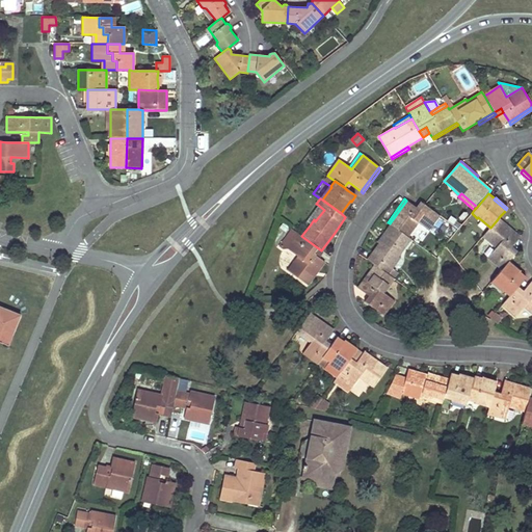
[(343,215),(352,203),(351,202),(350,201),(341,213),(343,215)]
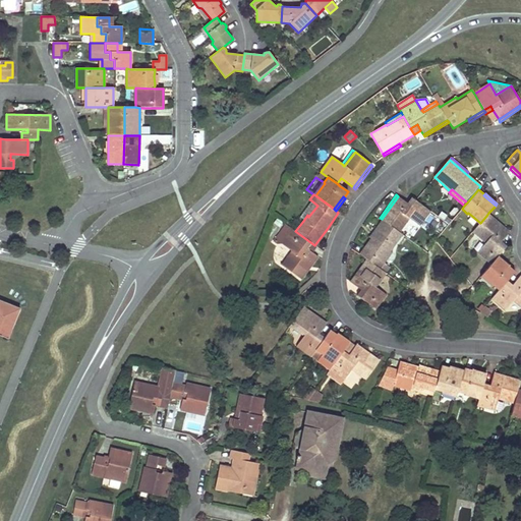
[(420,227),(431,212),(415,200),(411,206),(407,204),(398,196),(382,219),(384,221),(398,231),(408,218),(410,219),(420,227)]
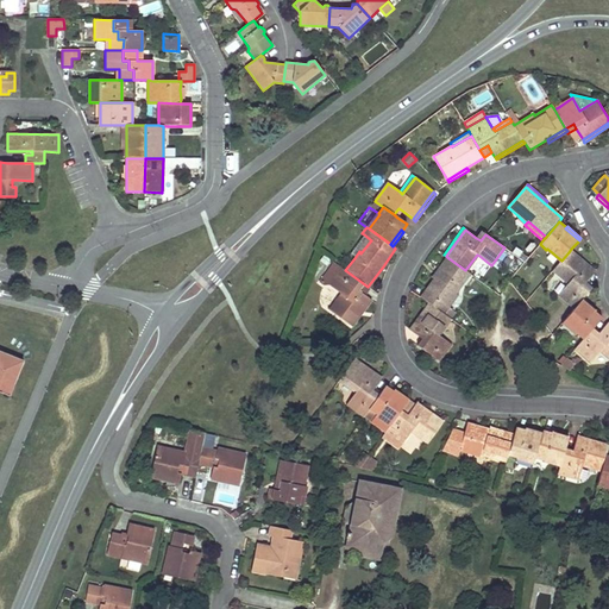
[(364,234),(350,253),(355,258),(359,251),(360,253),(371,240),(364,234)]
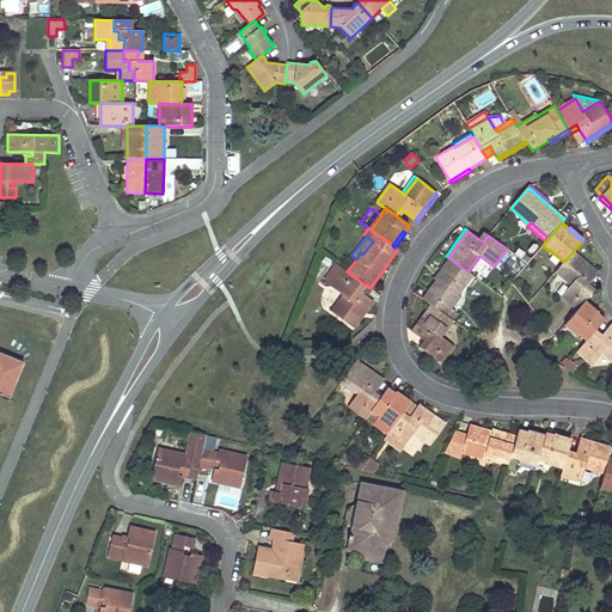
[(564,262),(550,250),(549,251),(548,252),(562,264),(564,262)]
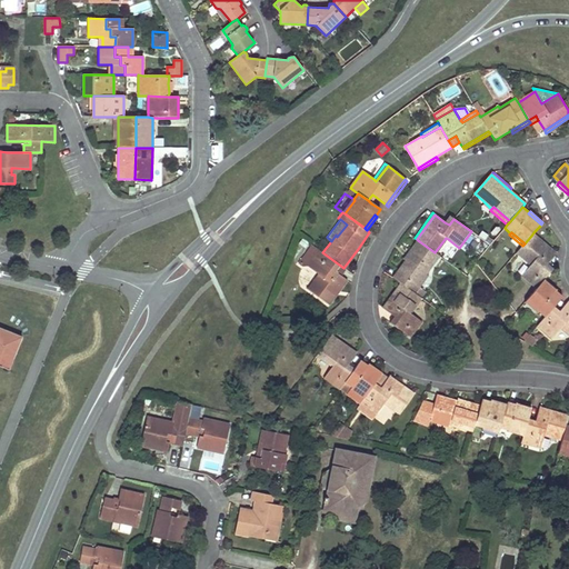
[(531,236),(556,255),(557,252),(533,232),(531,236)]
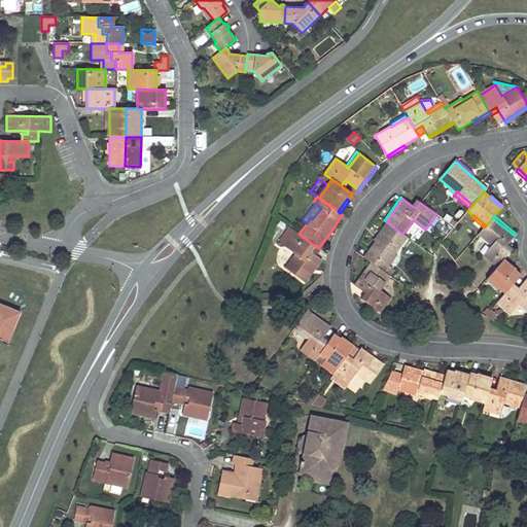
[(515,236),(492,218),(486,225),(484,227),(479,234),(492,245),(490,247),(482,256),(496,268),(502,260),(504,258),(510,253),(503,248),(506,245),(515,236)]
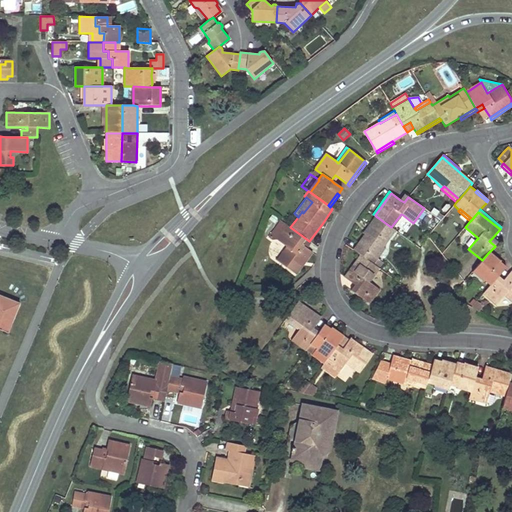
[(401,214),(391,227),(393,229),(403,215),(401,214)]
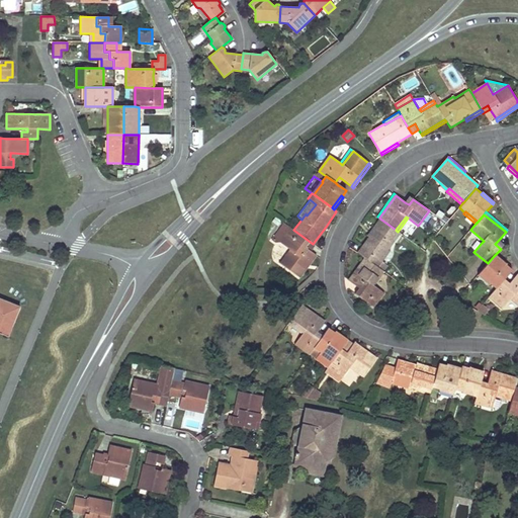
[(379,218),(366,236),(368,237),(381,220),(379,218)]
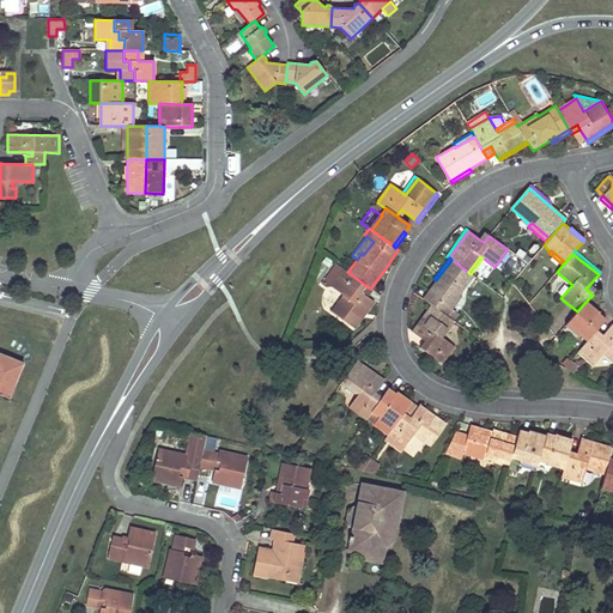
[(471,274),(468,272),(451,260),(436,280),(423,299),(431,304),(434,307),(453,320),(454,321),(459,314),(453,310),(449,307),(457,295),(460,296),(474,275),(471,274)]
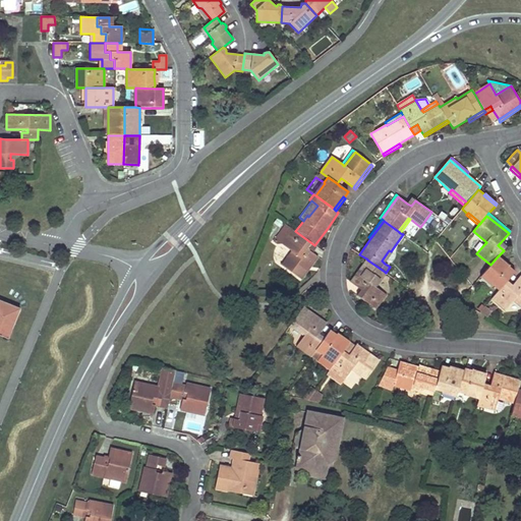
[(315,255),(312,252),(306,248),(310,242),(295,231),(292,229),(285,224),(273,241),(277,243),(282,243),(286,246),(291,250),(294,252),(283,267),(298,278),(315,255)]
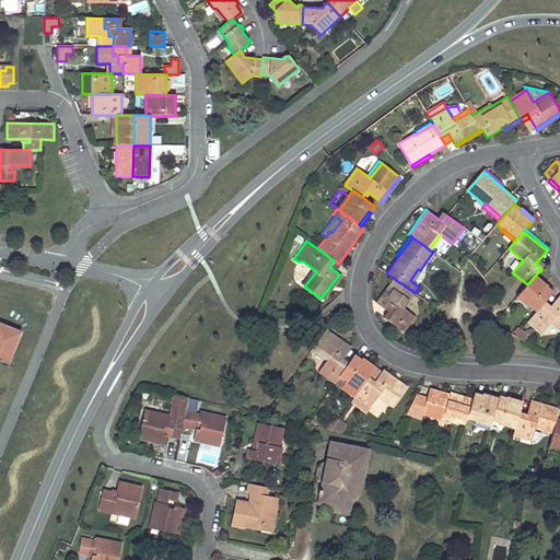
[(340,266),(354,246),(352,245),(338,264),(340,266)]
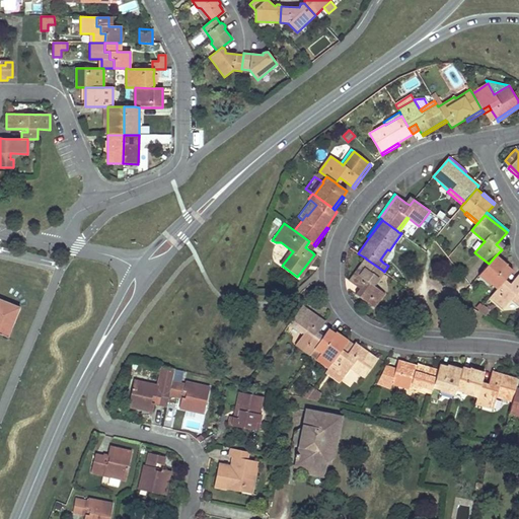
[(470,232),(483,243),(485,241),(471,230),(470,232)]
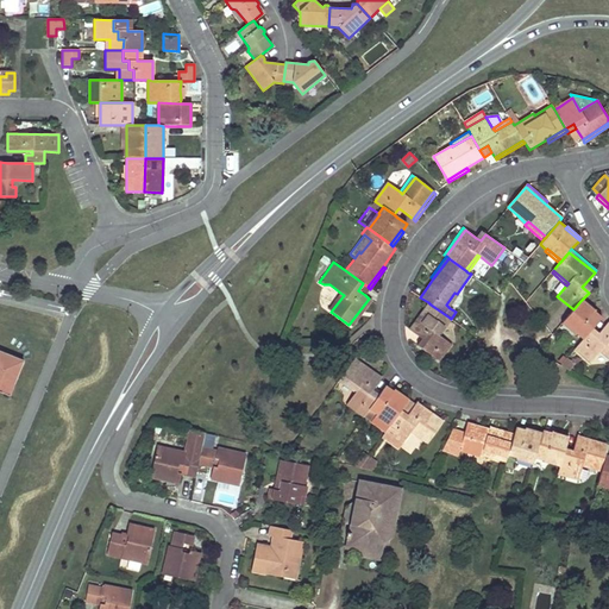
[(370,289),(368,287),(363,283),(358,290),(365,295),(370,289)]
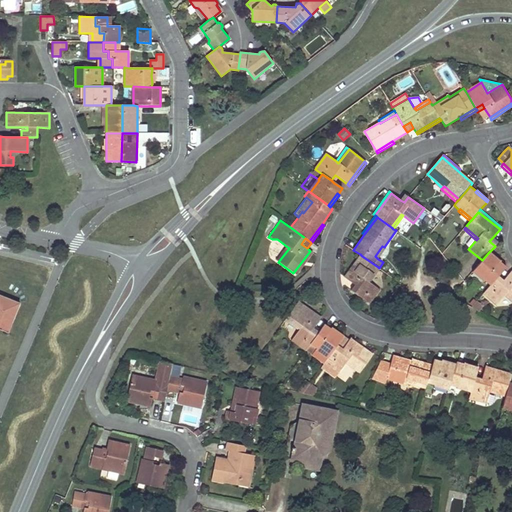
[(286,246),(275,260),(278,262),(289,248),(286,246)]
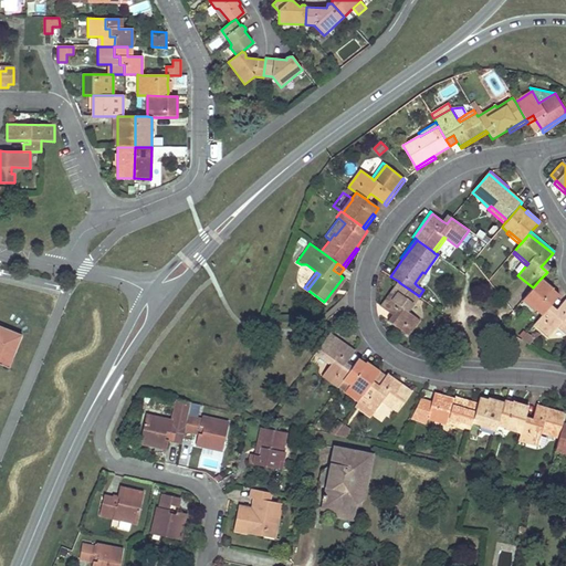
[(418,286),(426,275),(425,273),(422,272),(415,283),(418,286)]
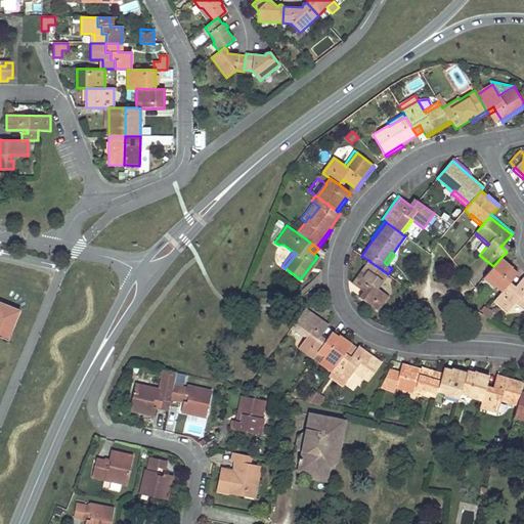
[(303,281),(320,258),(317,257),(300,279),(303,281)]
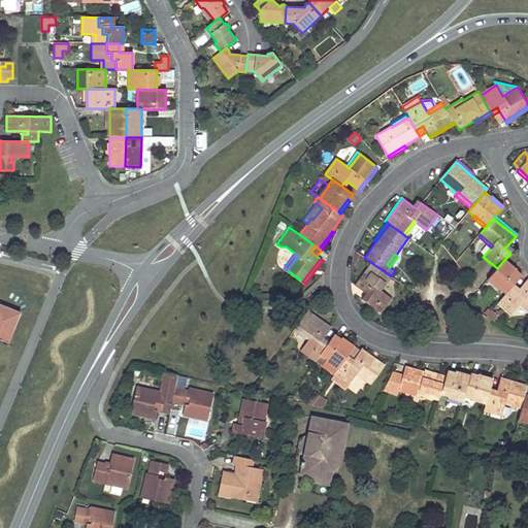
[(503,261),(516,271),(517,270),(518,269),(505,259),(503,261)]
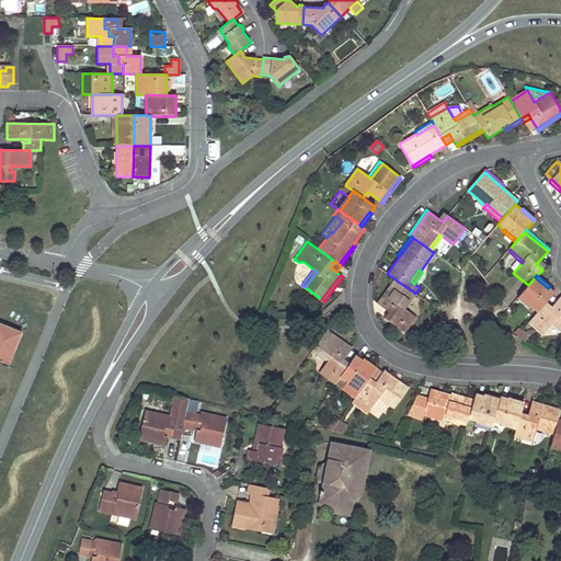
[(548,288),(535,277),(528,285),(519,296),(533,307),(531,309),(537,313),(545,305),(547,302),(554,293),(549,287),(548,288)]
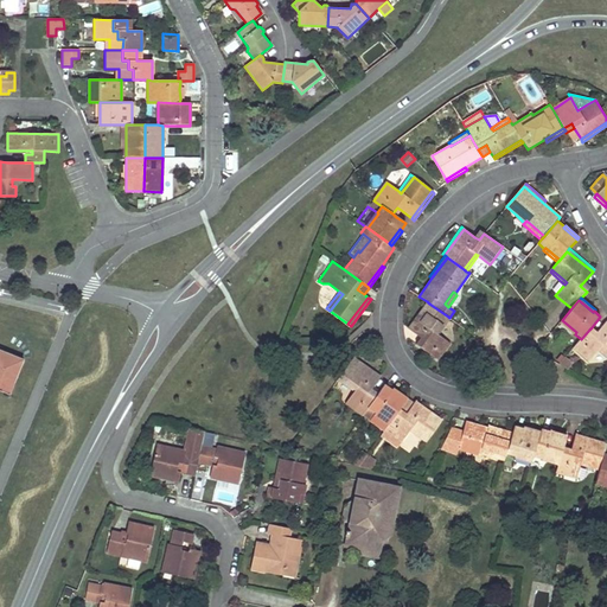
[(427,301),(408,328),(410,330),(429,304),(427,301)]
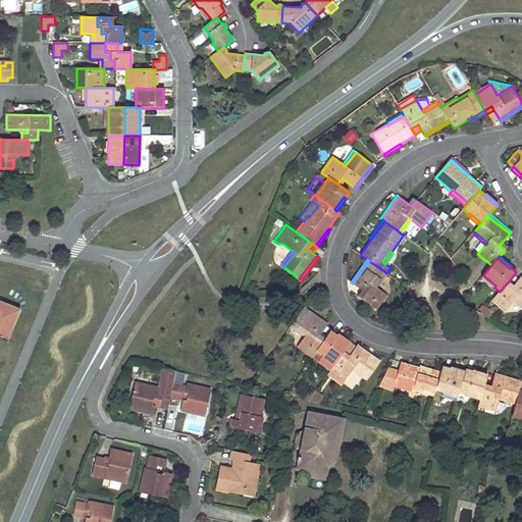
[(387,296),(382,292),(377,289),(375,286),(385,272),(369,261),(353,283),(362,291),(365,293),(361,299),(377,310),(387,296)]
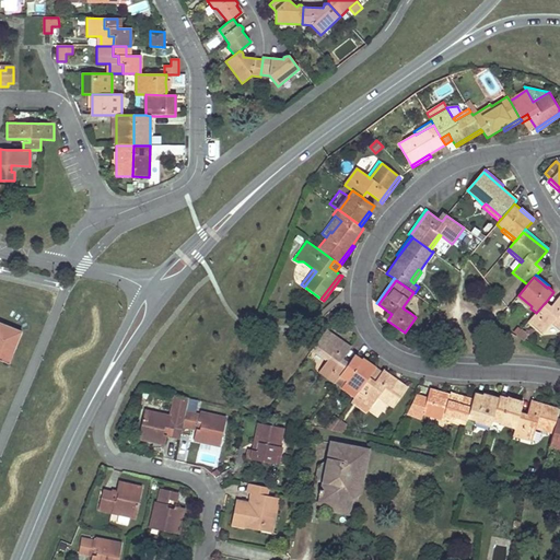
[(413,292),(403,307),(405,310),(416,294),(415,293),(413,292)]
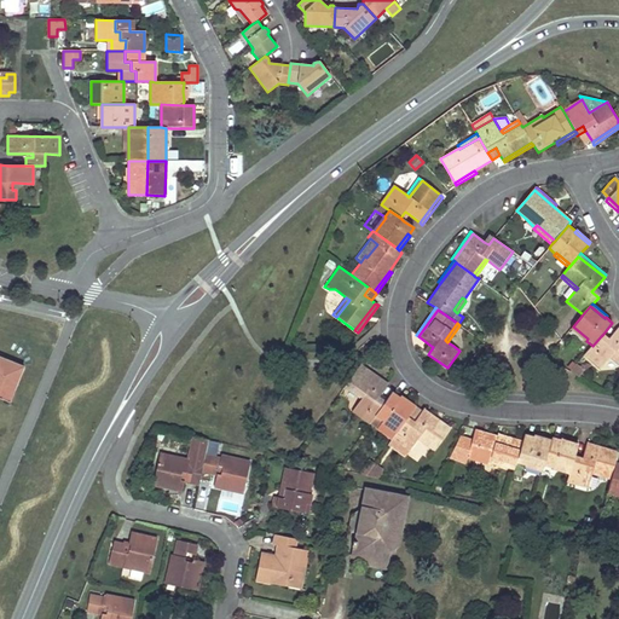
[(571,329),(585,342),(586,341),(588,339),(573,327),(571,329)]
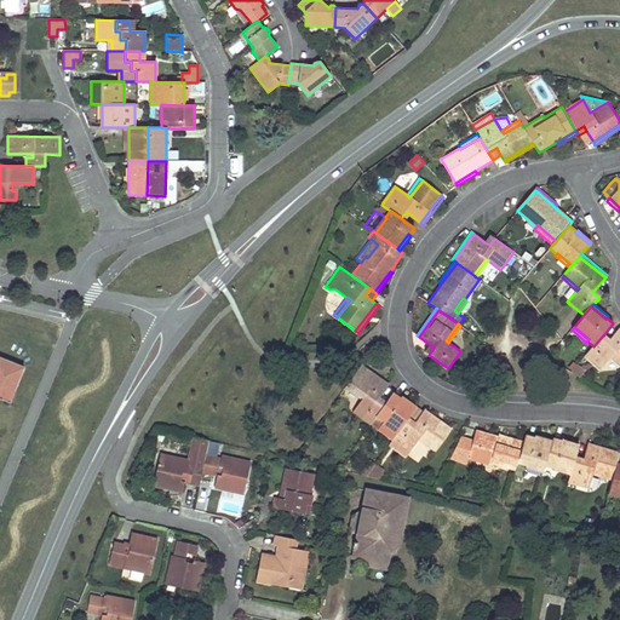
[(608,342),(602,337),(593,346),(585,356),(601,371),(610,359),(613,356),(619,362),(619,329),(619,328),(610,339),(608,342)]
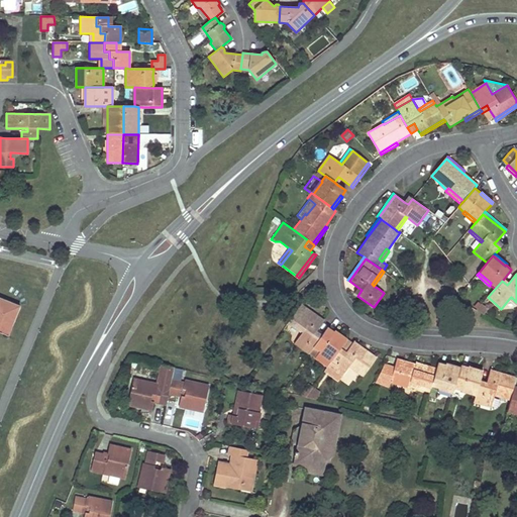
[(0,332),(4,334),(9,323),(12,324),(19,306),(4,300),(2,306),(0,305),(0,332)]
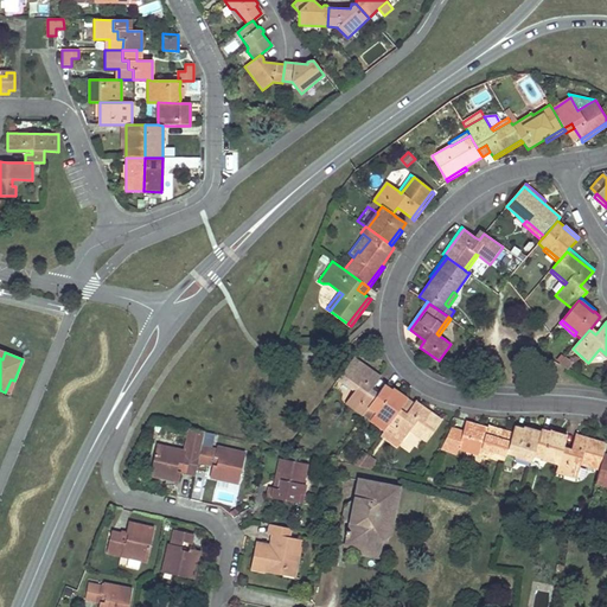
[(381,376),(353,357),(352,359),(379,378),(381,376)]
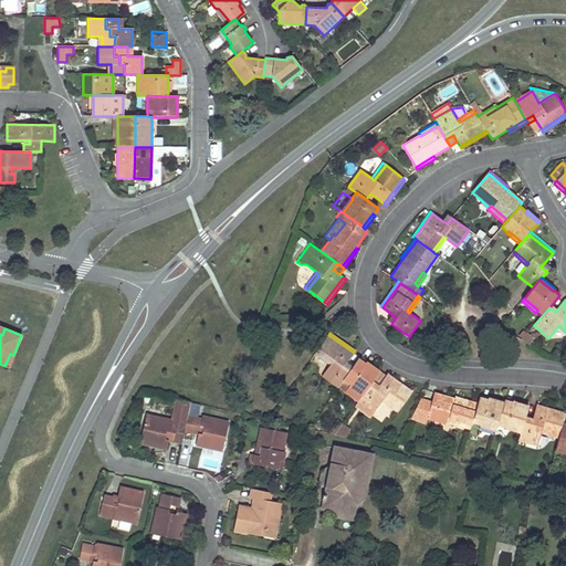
[(337,388),(343,380),(349,370),(344,367),(347,363),(354,353),(328,335),(316,353),(332,363),(331,365),(329,366),(322,377),(337,388)]
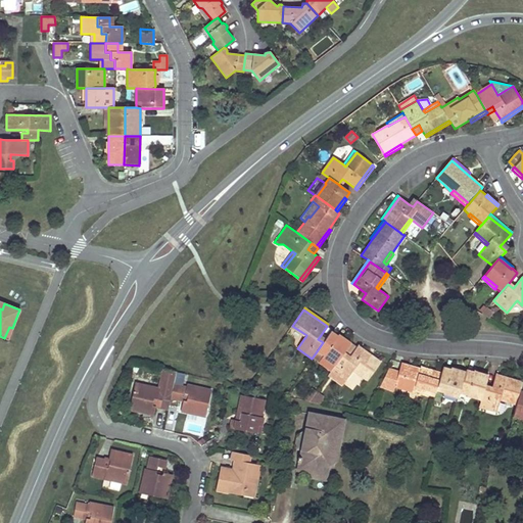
[(292,326),(290,328),(304,338),(305,337),(306,335),(292,326)]
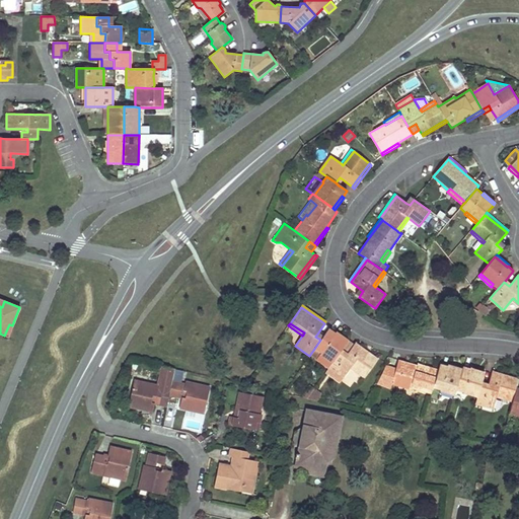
[(334,361),(342,350),(347,343),(335,334),(336,332),(328,328),(323,337),(320,340),(314,349),(320,354),(321,353),(334,361)]
